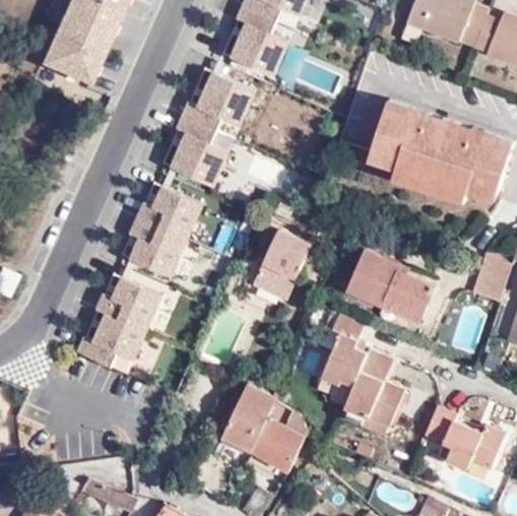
[(98,0),(61,0),(35,61),(86,83),(121,11),(98,0)]
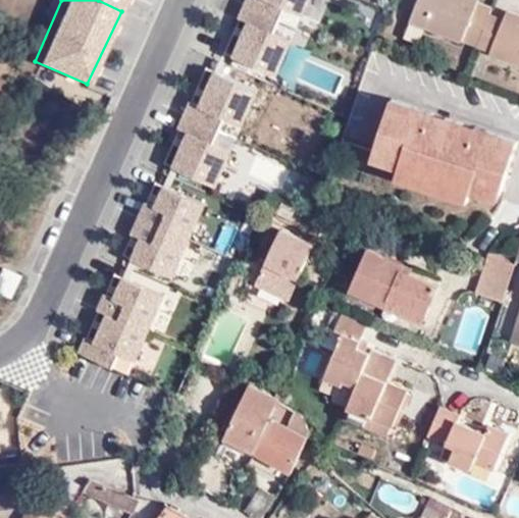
[(98,0),(121,11),(125,0),(98,0)]
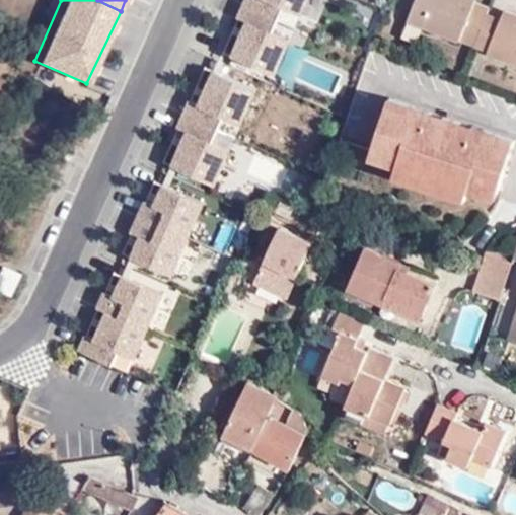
[(238,0),(231,17),(240,21),(242,17),(269,29),(278,5),(298,14),(304,0),(238,0)]
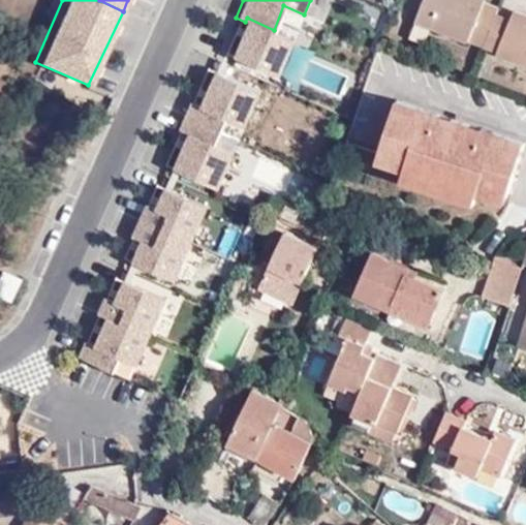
[(525,69),(525,21),(516,17),(513,25),(494,18),(496,10),(471,0),(424,0),(414,24),(429,29),(464,44),(467,41),(500,56),(499,59),(525,69)]
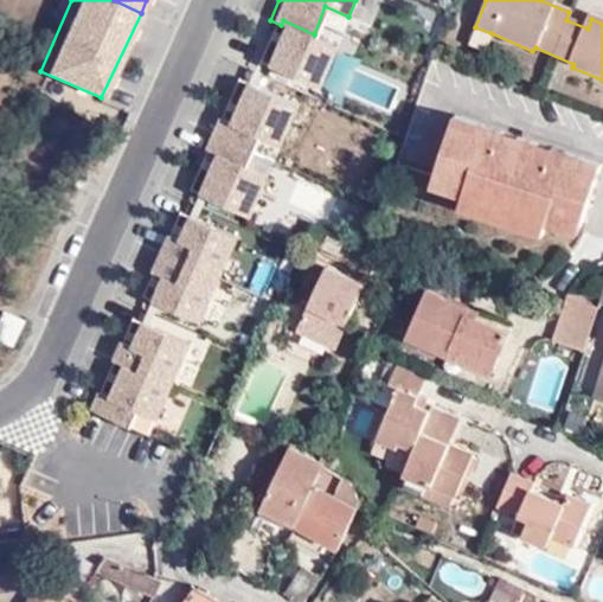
[(281,25),(262,63),(314,87),(334,44),(314,34),(283,20),(281,25)]
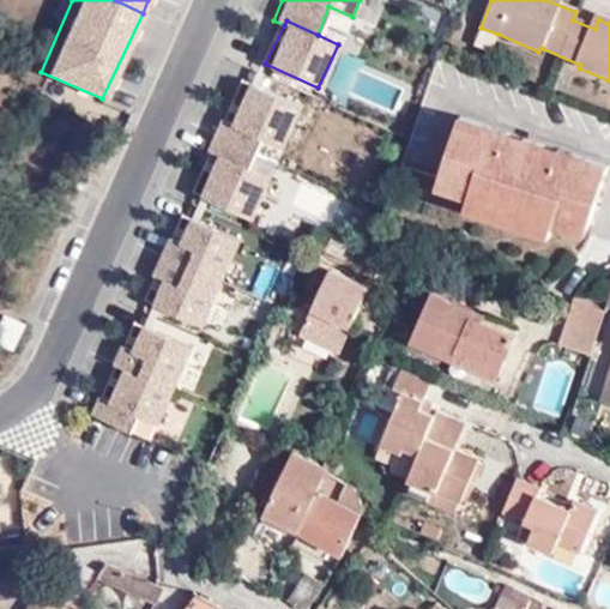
[(490,53),(497,34),(481,28),(472,44),(490,53)]
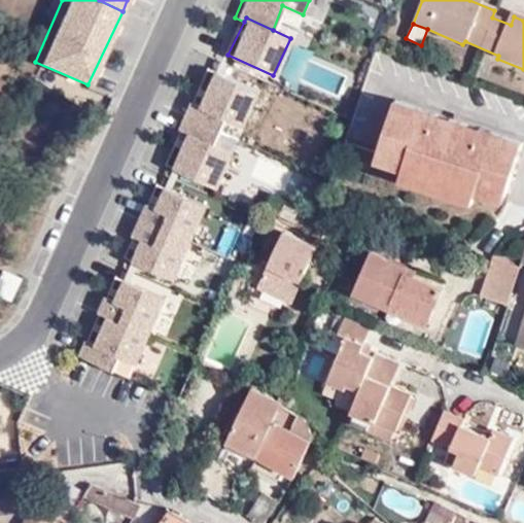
[(179,130),(210,142),(222,116),(242,127),(257,90),(205,67),(179,130)]
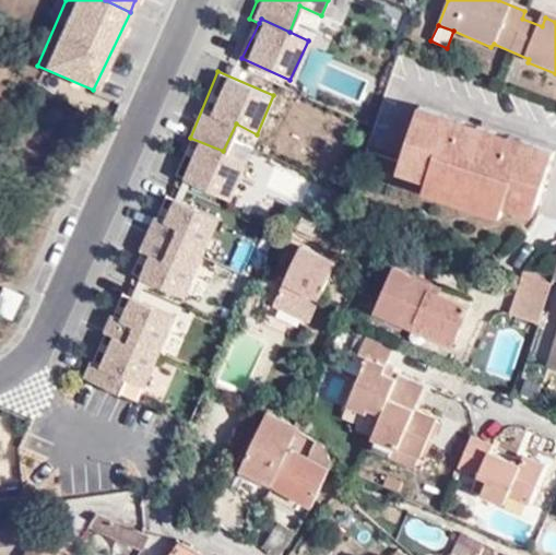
[(507,202),(534,212),(554,155),(420,109),(400,166),(429,178),(427,186),(424,196),(447,203),(451,196),(464,201),(477,205),(475,212),(500,221),(504,210),(507,202)]
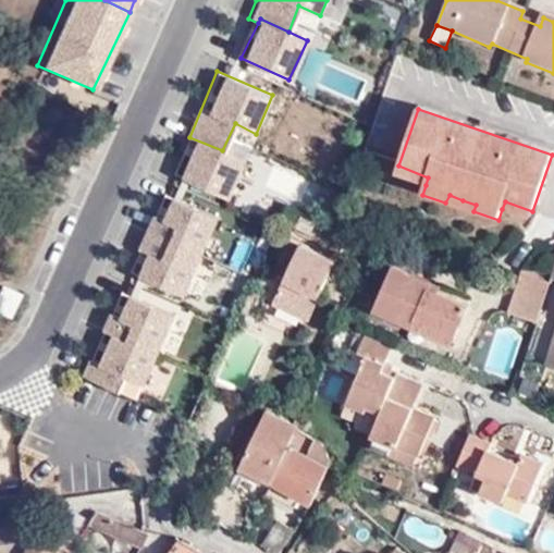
[(233,127),(226,146),(245,154),(253,134),(233,127)]
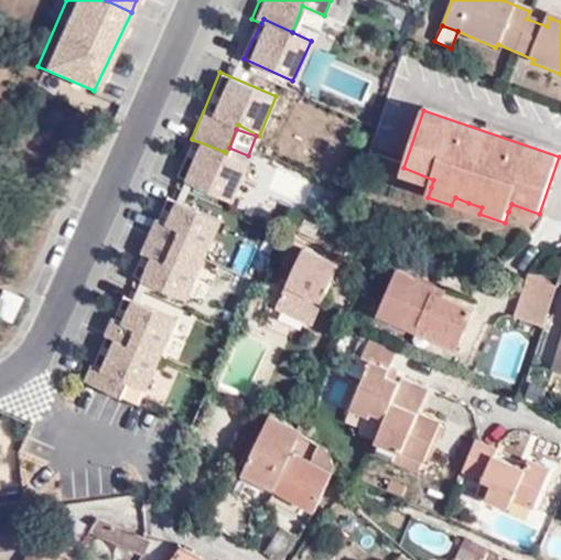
[(174,178),(228,203),(246,161),(225,152),(192,139),(174,178)]
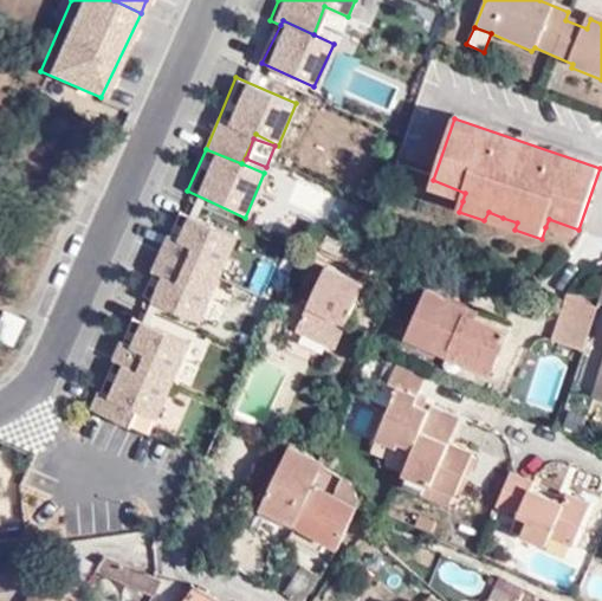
[(465,193),(433,180),(429,188),(463,201),(465,193)]
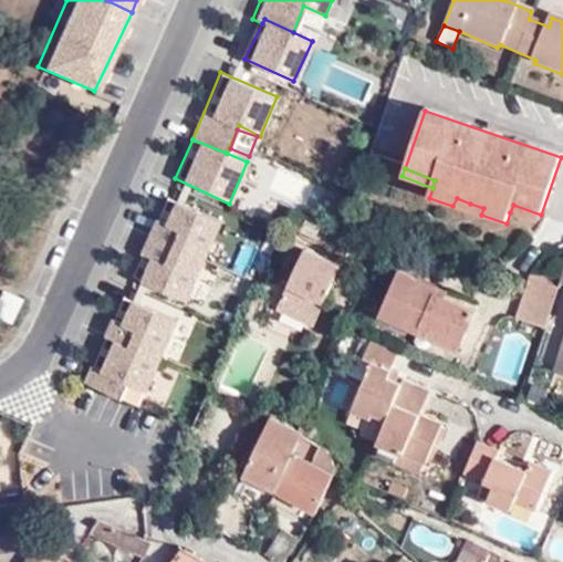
[(169,198),(131,278),(183,301),(218,220),(169,198)]
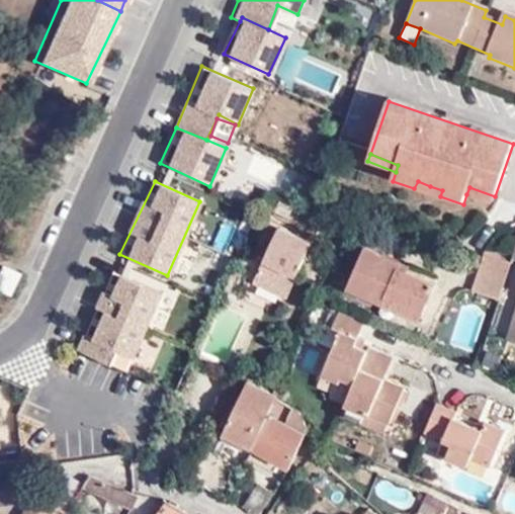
[(427,192),(430,186),(418,181),(414,188),(427,192)]
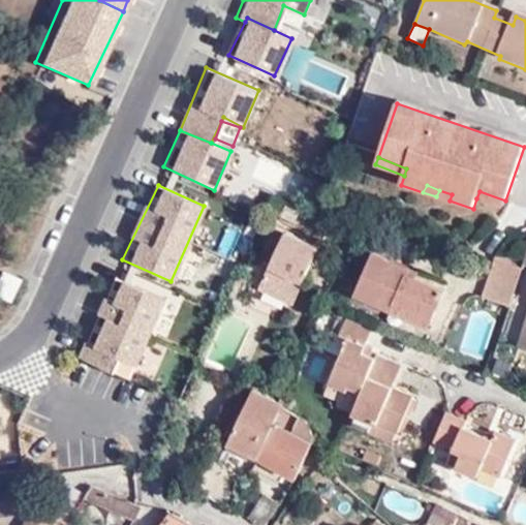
[(436,196),(450,201),(452,194),(439,190),(436,196)]
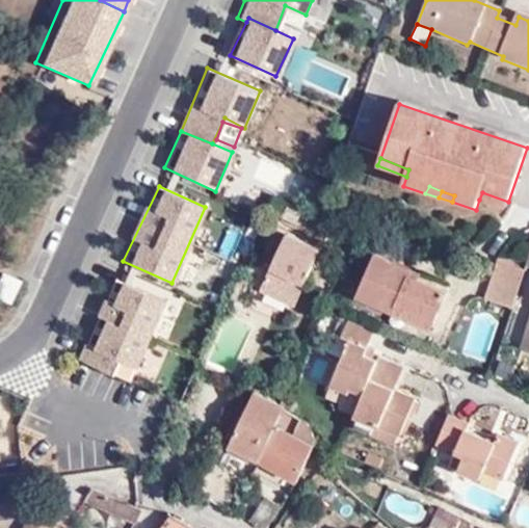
[(505,210),(508,202),(482,192),(479,200),(505,210)]
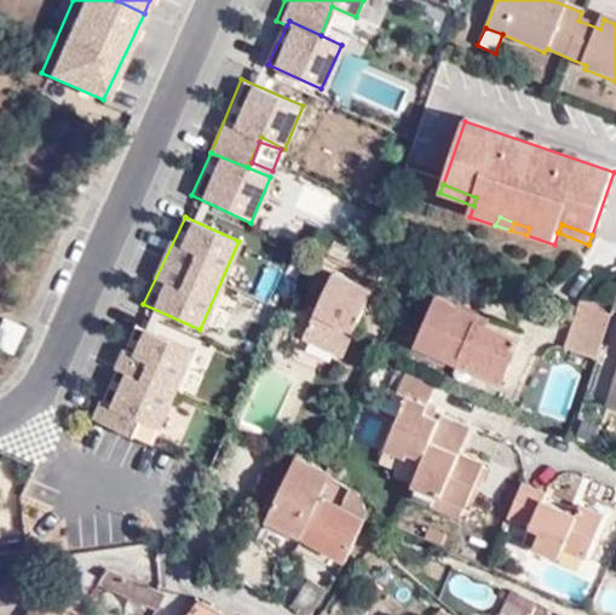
[(360,256),(329,240),(323,257),(352,271),(360,256)]
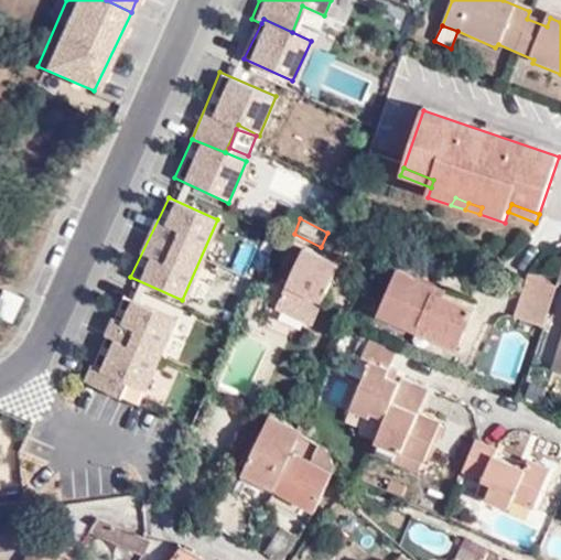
[(284,288),(320,304),(337,267),(301,251),(301,249),(288,245),(272,280),(284,286),(284,288)]
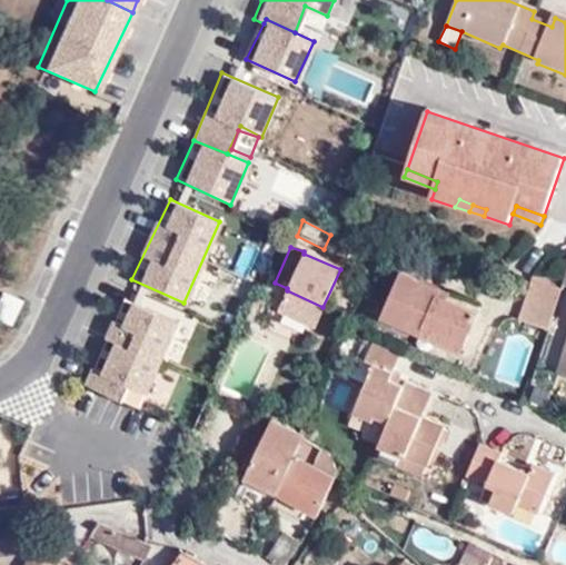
[(381,320),(423,339),(426,333),(464,349),(477,317),(439,299),(442,293),(401,275),(381,320)]
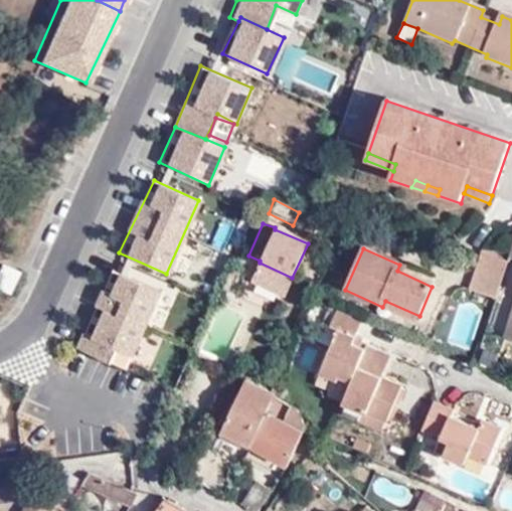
[(511,249),(508,262),(511,264),(511,309),(502,341),(511,344),(511,249)]
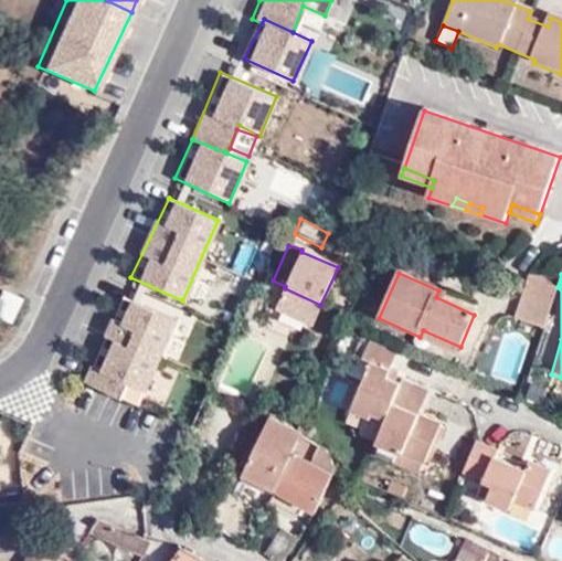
[(549,315),(557,292),(526,282),(520,302),(549,315)]
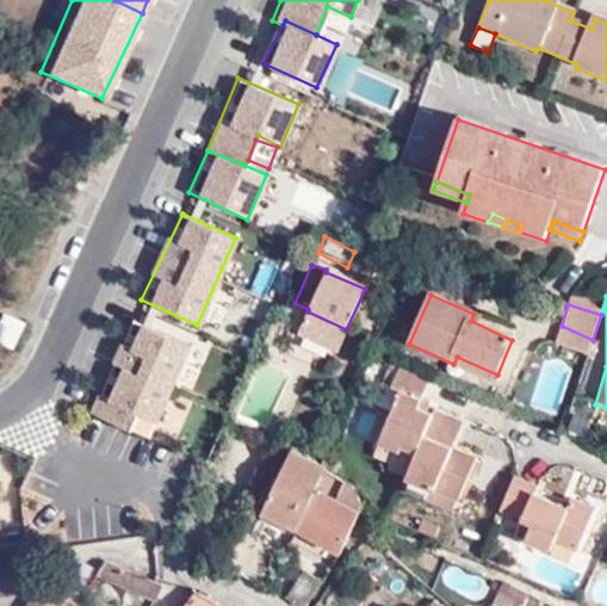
[(341,342),(346,329),(308,311),(302,325),(341,342)]
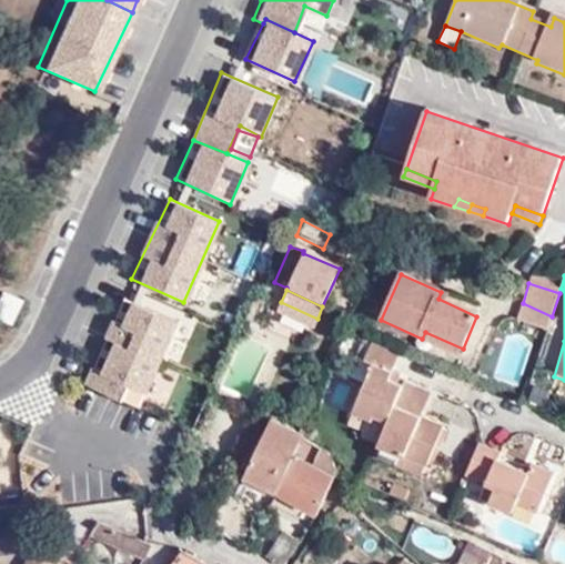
[(0,320),(6,323),(17,299),(0,292),(0,320)]
